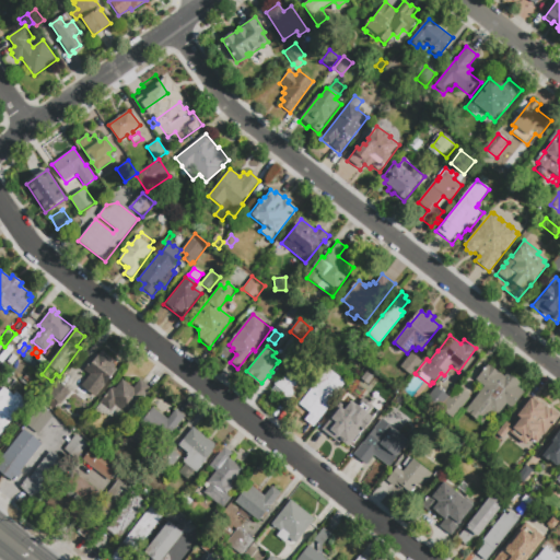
[(102,350),(115,361),(114,363),(116,365),(114,368),(117,371),(96,398),(89,392),(88,393),(83,389),(84,388),(81,386),(90,375),(84,371),(92,361),(95,358),(96,358),(102,350)]
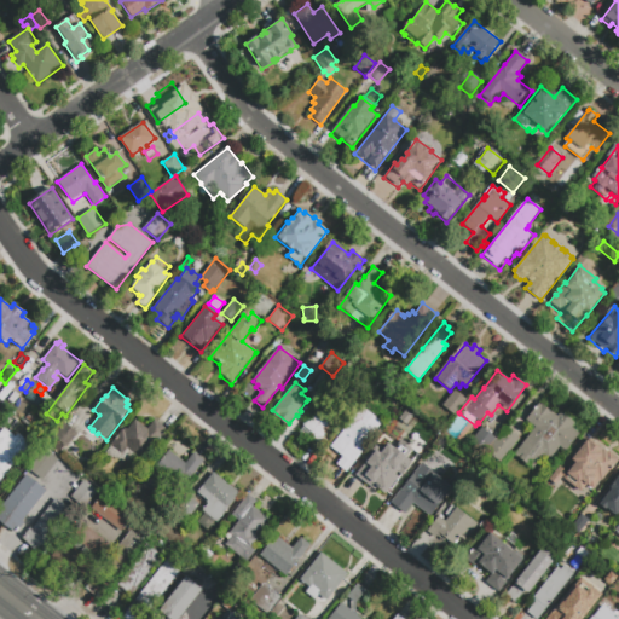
[(455,389),(467,399),(455,415),(443,405),(455,389)]
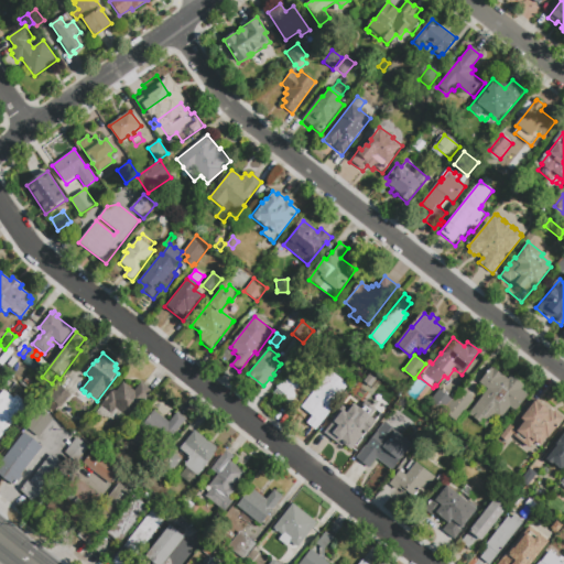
[(297,361),(320,379),(300,402),(295,398),(286,408),(281,403),(286,398),(283,396),(280,400),(272,394),(278,389),(275,387),(297,361)]
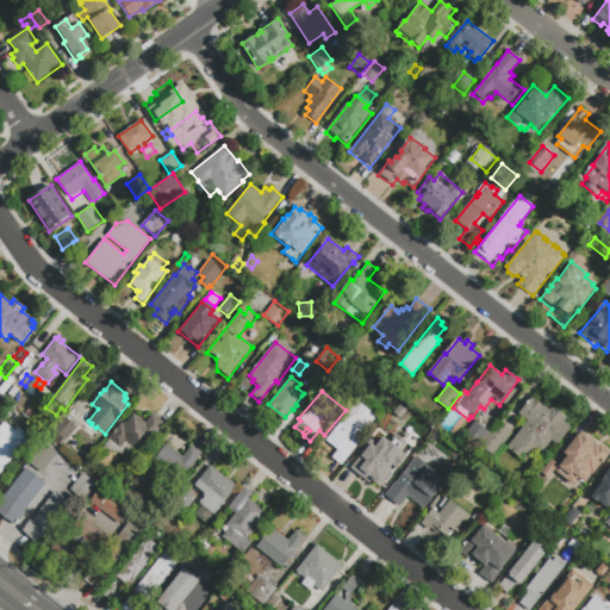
[(14,398),(18,393),(24,398),(20,403),(14,398)]
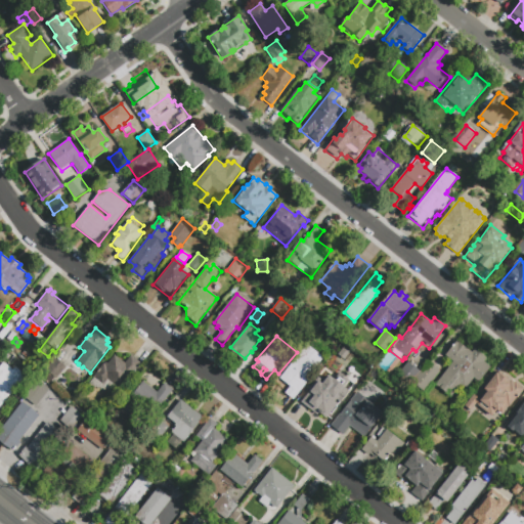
[(452,397),(435,385),(453,361),(445,356),(457,341),(472,352),(475,348),(486,358),(483,361),(490,367),(488,370),(490,372),(485,379),(482,378),(478,383),(473,380),(465,390),(461,387),(452,397)]
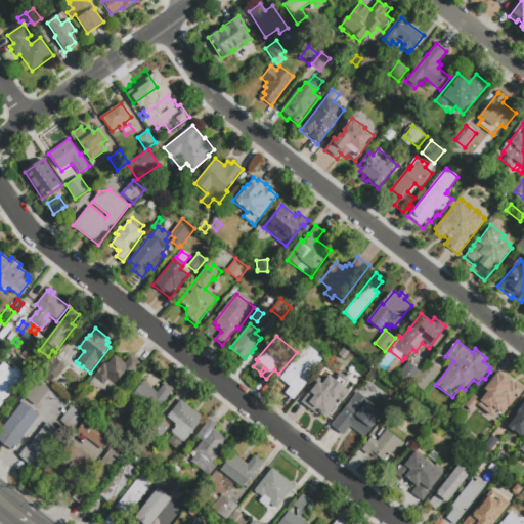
[(306,344),(322,356),(306,378),(310,381),(302,391),(301,390),(294,400),(285,393),(290,387),(279,379),(306,344)]
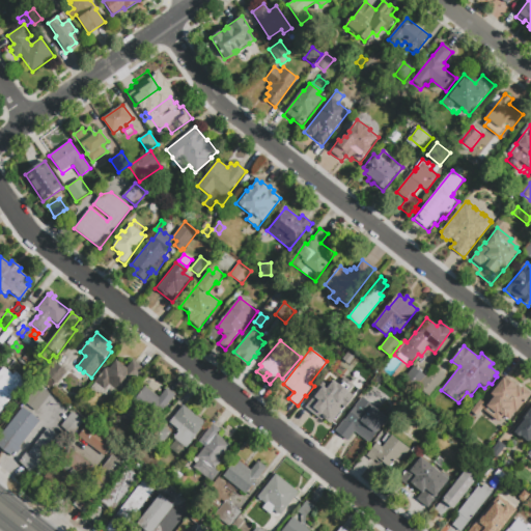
[(142,368),(121,395),(120,393),(116,398),(113,396),(113,397),(110,396),(110,397),(107,395),(106,396),(104,394),(103,395),(101,393),(100,394),(98,392),(96,393),(93,392),(93,393),(90,390),(95,383),(94,382),(105,369),(106,369),(107,367),(109,369),(116,360),(127,368),(133,360),(142,368)]
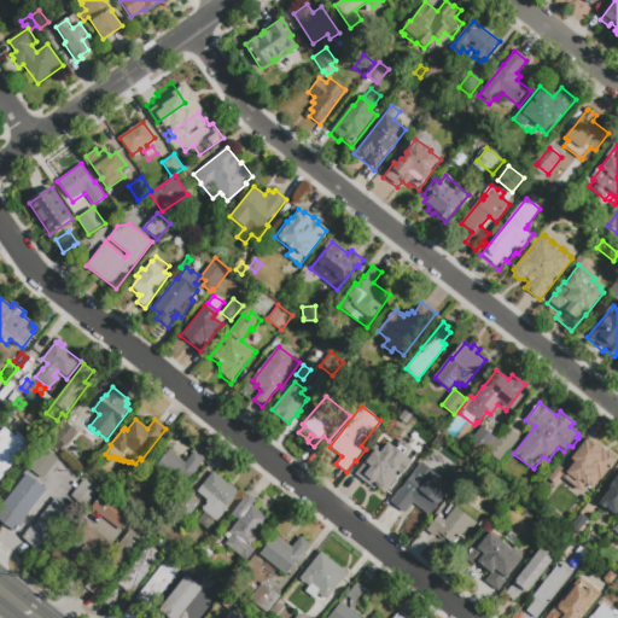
[(54,438),(66,424),(77,433),(66,448),(65,448),(64,447),(59,453),(52,447),(57,441),(54,438)]
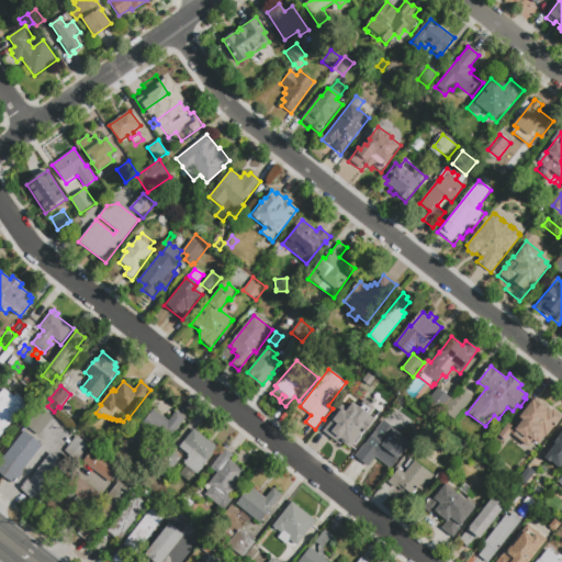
[(17,392),(30,403),(17,420),(15,419),(0,438),(0,393),(4,388),(14,395),(17,392)]
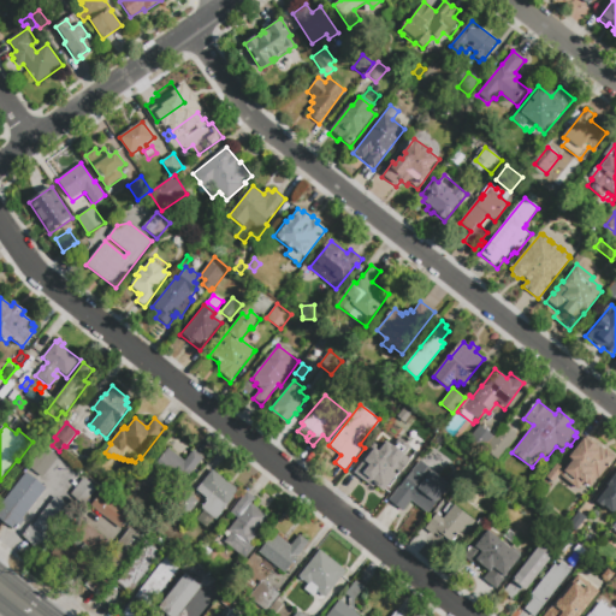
[(398,434),(392,443),(380,433),(388,425),(398,434)]
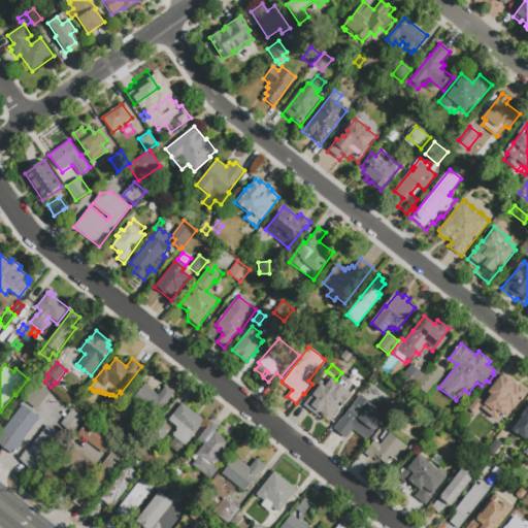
[(430,365),(431,364),(444,373),(427,396),(425,395),(422,398),(415,393),(418,389),(417,387),(415,386),(430,365)]
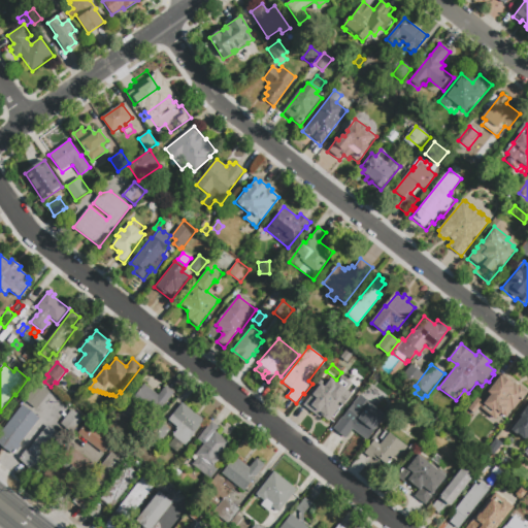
[(411,365),(421,372),(413,384),(403,376),(411,365)]
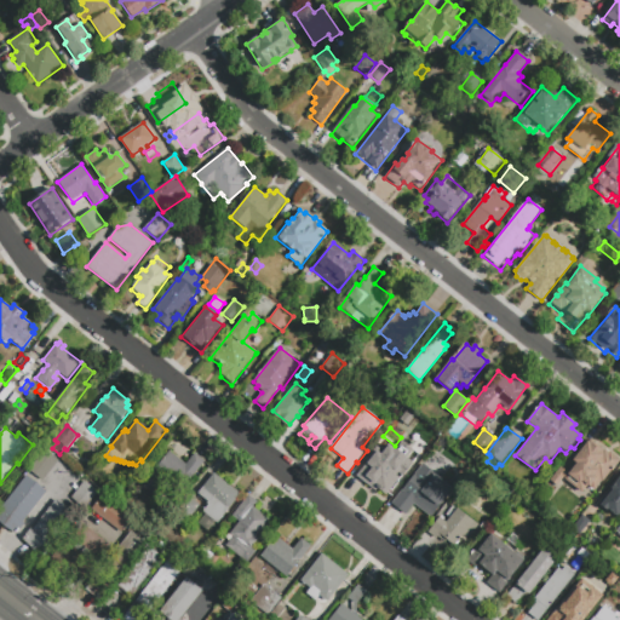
[(619,461),(603,482),(601,480),(592,491),(587,487),(581,493),(563,480),(558,486),(550,480),(560,468),(568,474),(577,464),(573,460),(587,441),(591,443),(592,442),(602,451),(601,452),(603,454),(606,451),(609,453),(610,452),(619,459),(619,460),(619,461)]
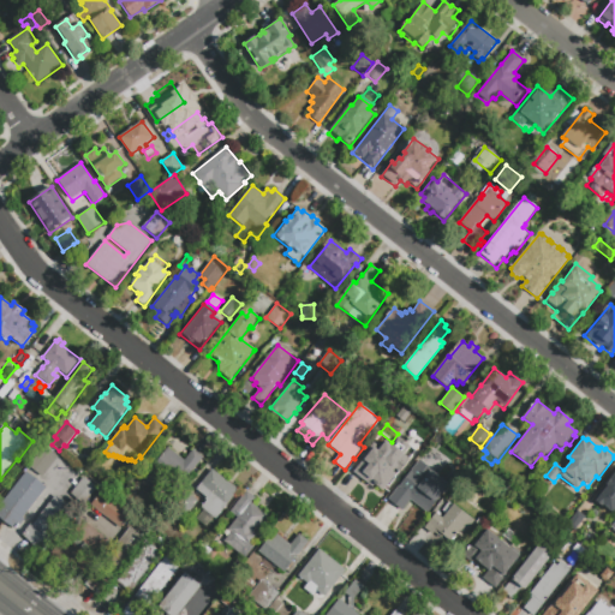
[(375,442),(387,452),(366,478),(360,473),(359,476),(352,471),(375,442)]
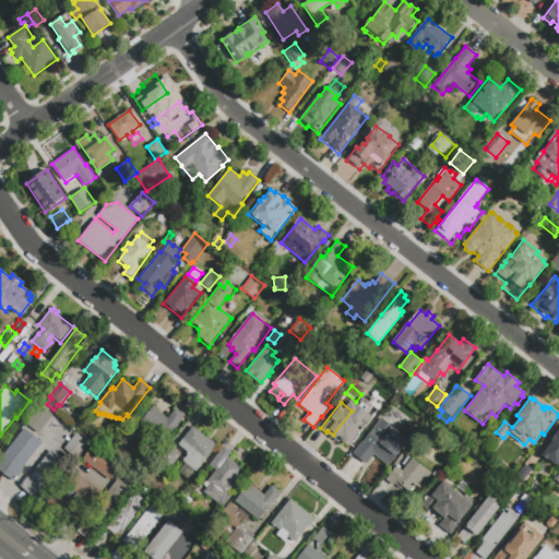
[(383,411),(377,418),(366,409),(372,403),(383,411)]
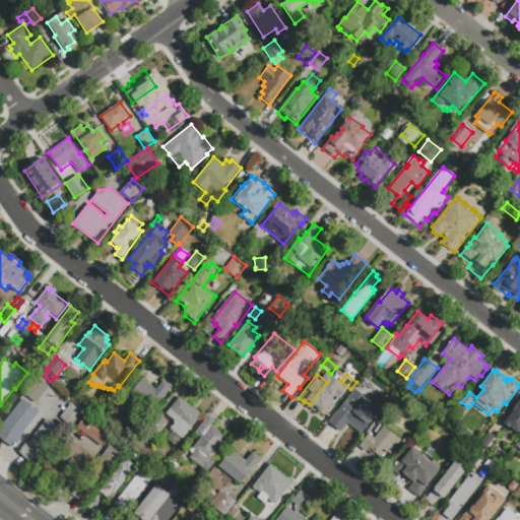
[(49,387),(38,401),(36,403),(24,394),(38,379),(49,387)]
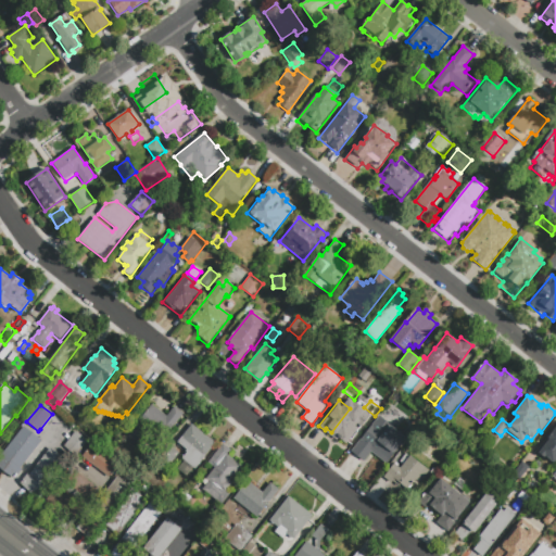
[(142,444),(130,434),(137,427),(134,424),(136,420),(138,422),(152,405),(166,416),(174,407),(184,415),(161,443),(150,434),(142,444)]
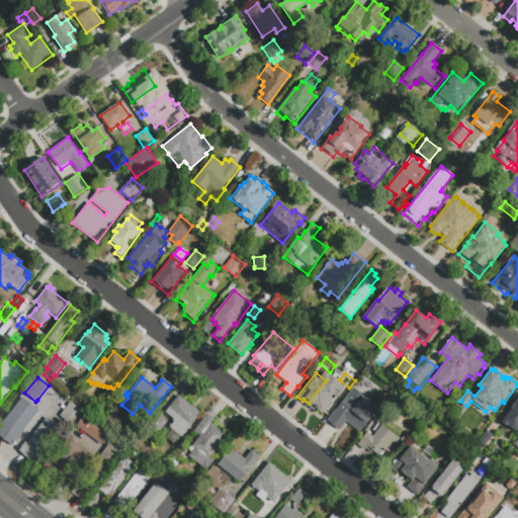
[(331,384),(341,393),(323,417),(317,412),(319,411),(314,407),(331,384)]
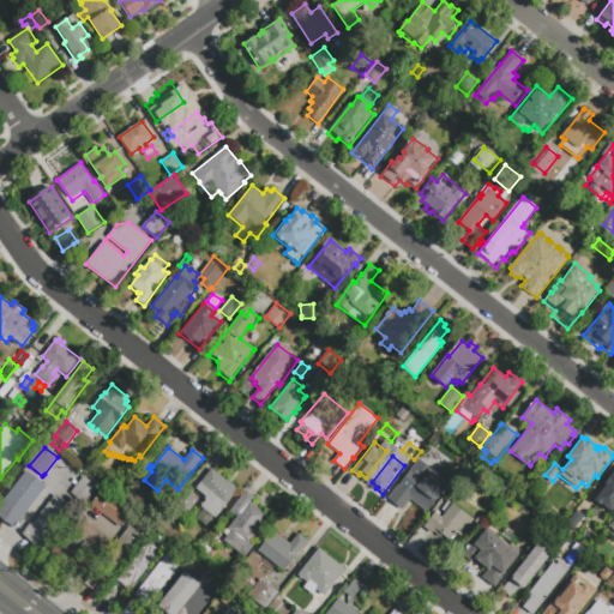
[(402,510),(387,499),(419,459),(450,485),(427,513),(410,499),(402,510)]
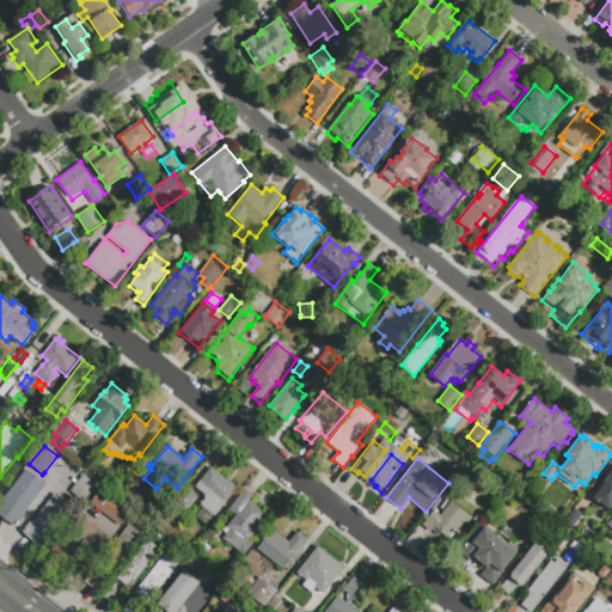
[(512,467),(506,475),(497,467),(503,461),(512,467)]
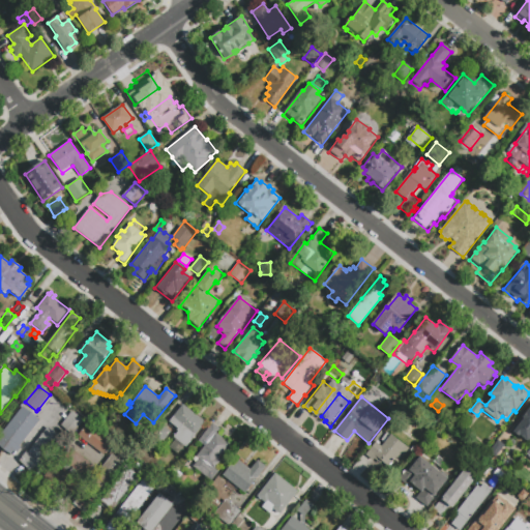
[(169,423),(183,405),(207,423),(187,450),(185,448),(179,457),(169,448),(176,439),(174,438),(179,431),(169,423)]
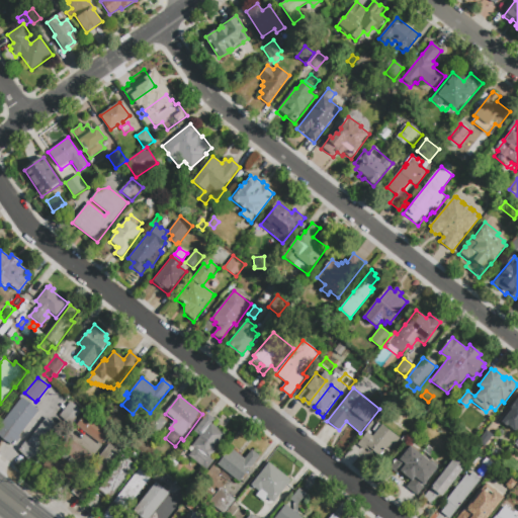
[(0,424),(22,398),(38,411),(18,435),(20,436),(13,445),(0,434),(0,424)]
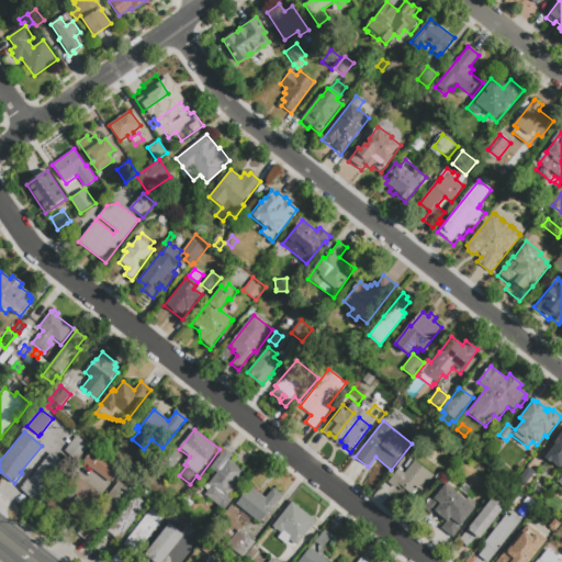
[(561,468),(560,471),(542,458),(561,431),(561,468)]
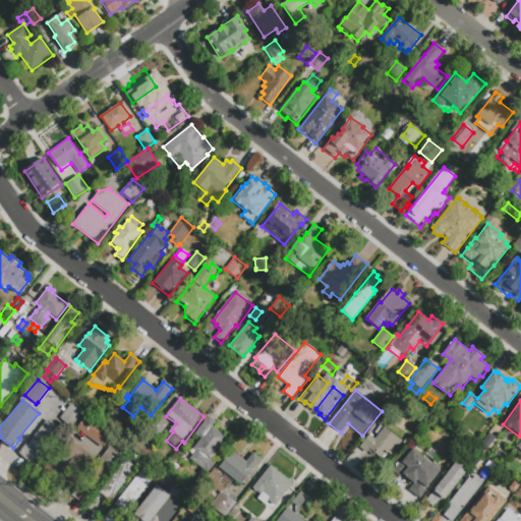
[(71,427),(59,418),(71,404),(82,413),(71,427)]
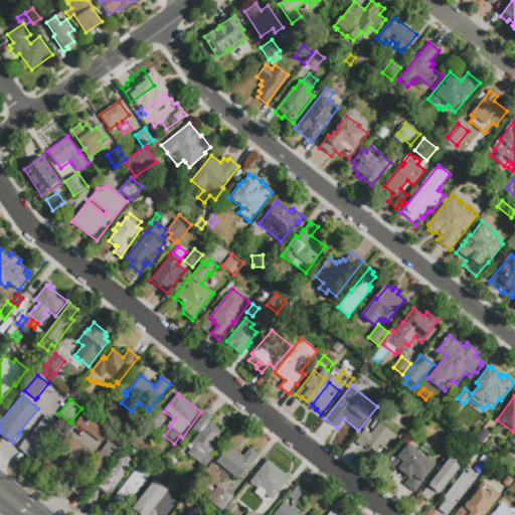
[(75,423),(87,409),(111,428),(109,431),(110,432),(101,444),(75,423)]
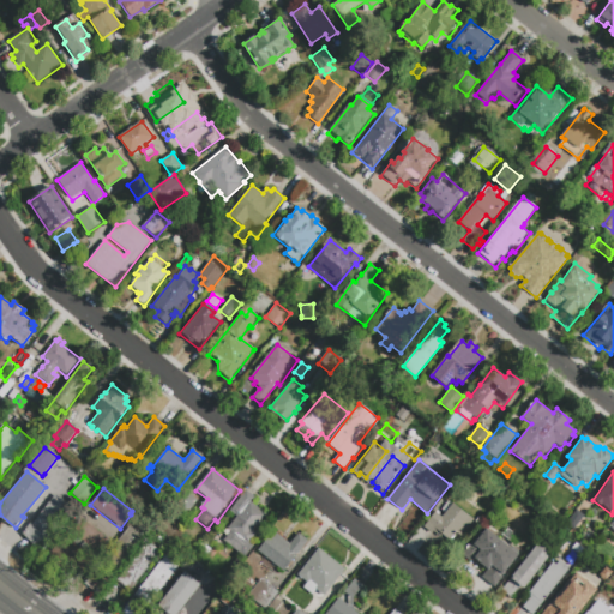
[(246,491),(256,498),(252,503),(266,515),(253,533),(256,535),(250,542),(254,545),(245,557),(223,540),(230,531),(227,529),(238,516),(229,511),(246,491)]
